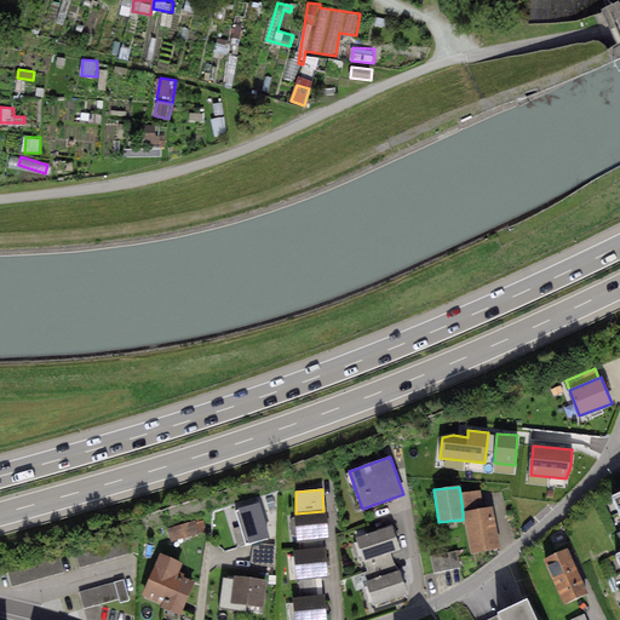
[(480,491),(460,493),(463,512),(464,512),(483,510),(480,491)]
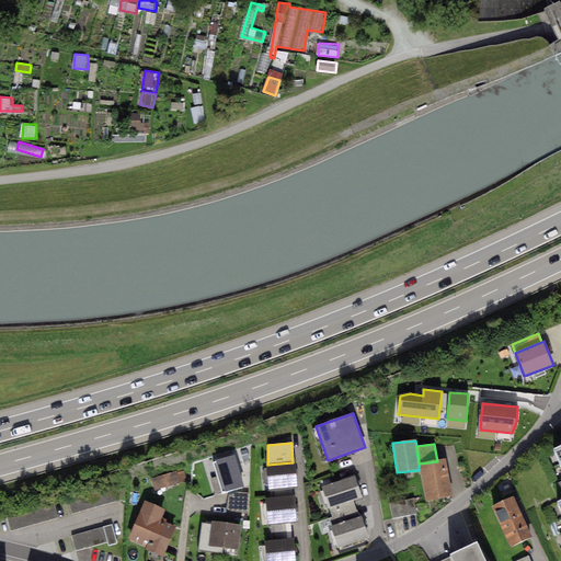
[(235,454),(215,459),(224,492),(243,487),(235,454)]
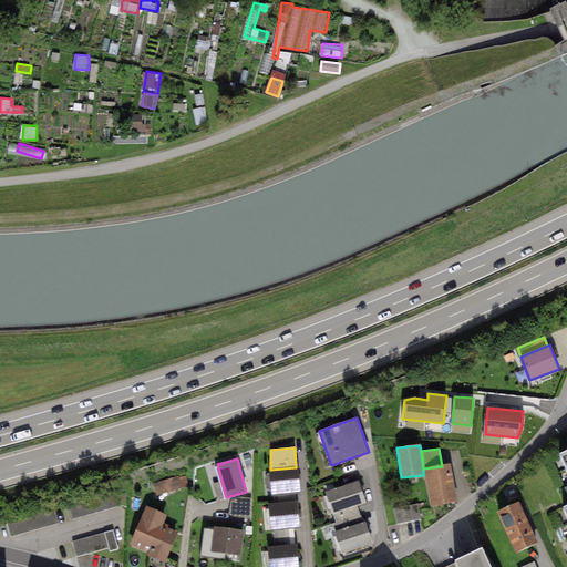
[(442,466),(424,468),(431,506),(456,502),(450,464),(442,466)]
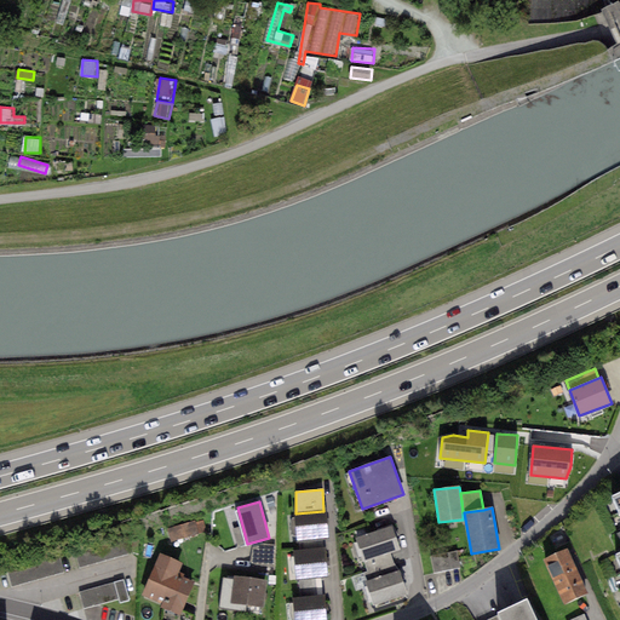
[(296,514),(293,514),(297,541),(328,539),(325,510),(323,511),(296,514)]
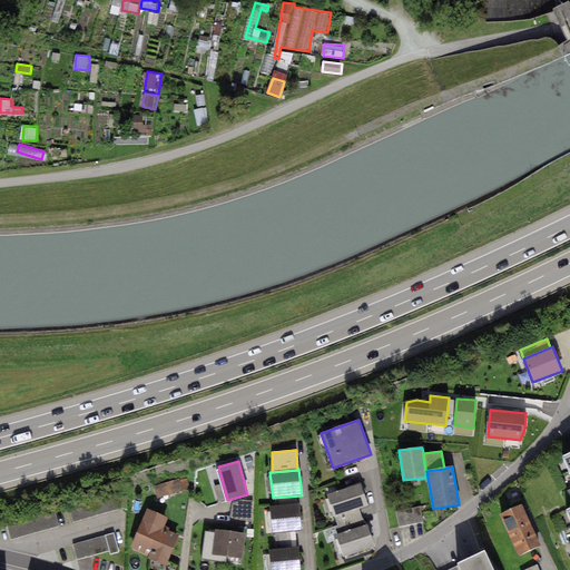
[(178,479),(153,487),(156,499),(190,489),(187,478),(179,481),(178,479)]
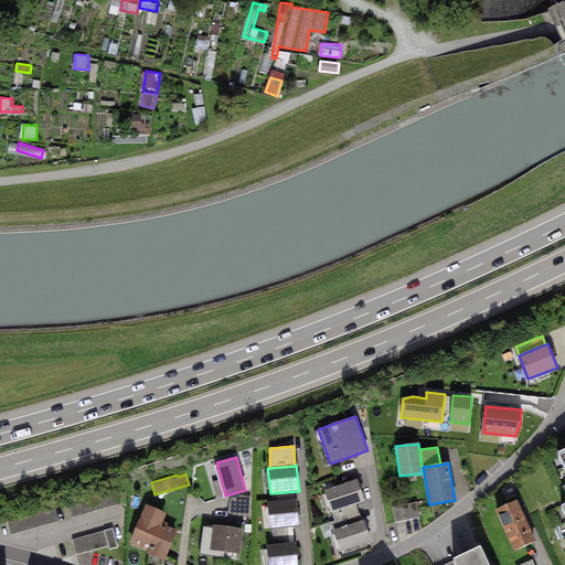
[(358,479),(323,490),(331,512),(355,503),(364,500),(358,479)]
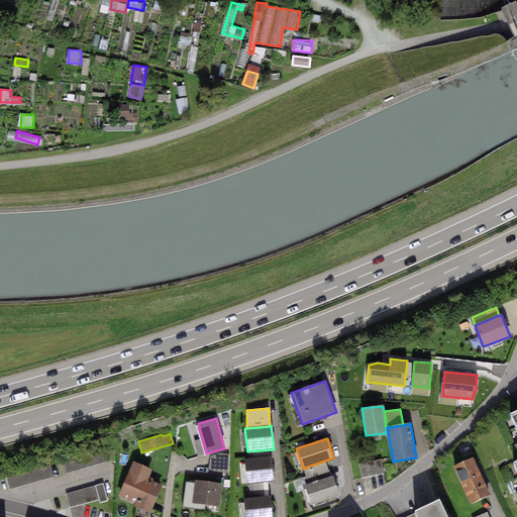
[(63,460),(67,474),(110,461),(106,447),(63,460)]
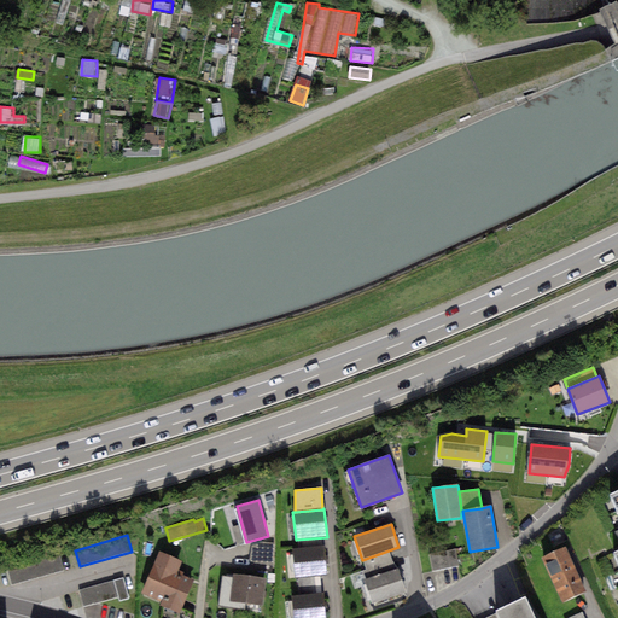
[(325,547),(293,549),(296,577),(298,577),(315,576),(327,575),(325,547)]
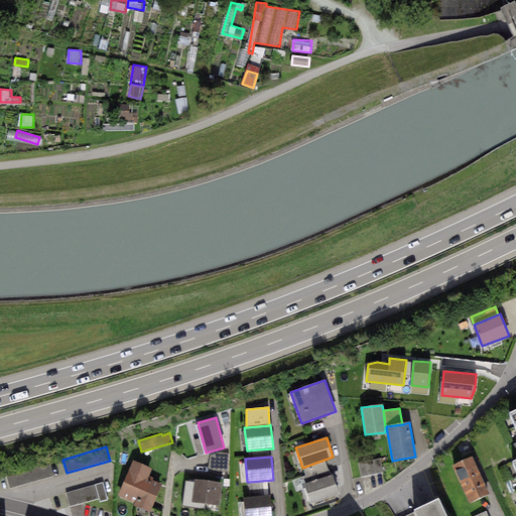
[(473,457),(453,466),(470,503),(490,494),(473,457)]
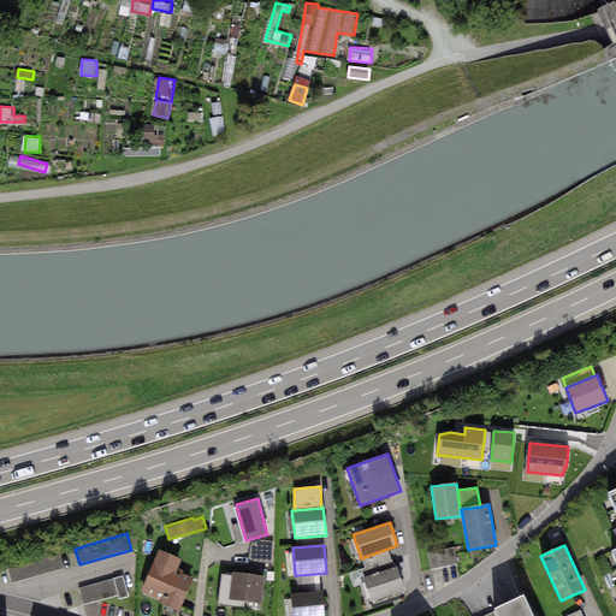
[(454,548),(427,552),(431,569),(457,564),(454,548)]
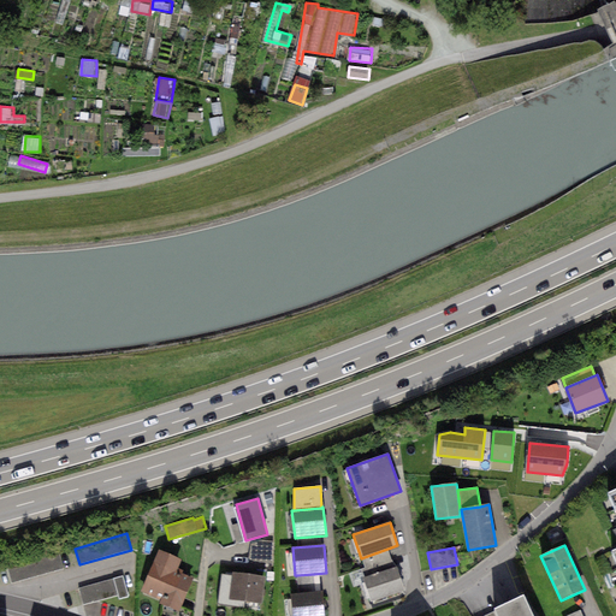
[(182,558),(159,549),(142,591),(160,599),(159,603),(160,603),(179,611),(181,606),(193,578),(182,573),(183,569),(178,568),(182,558)]
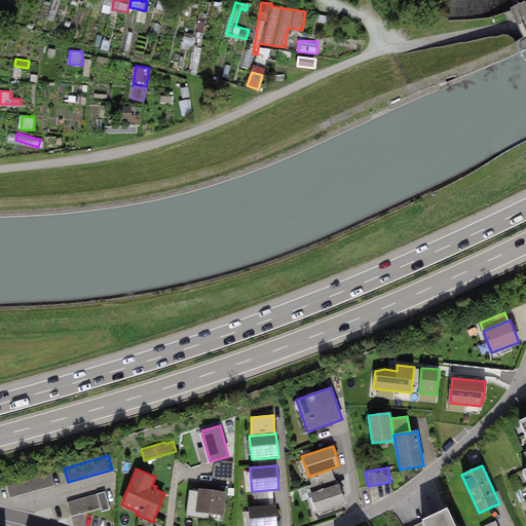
[(331,468),(308,477),(311,485),(334,478),(331,468)]
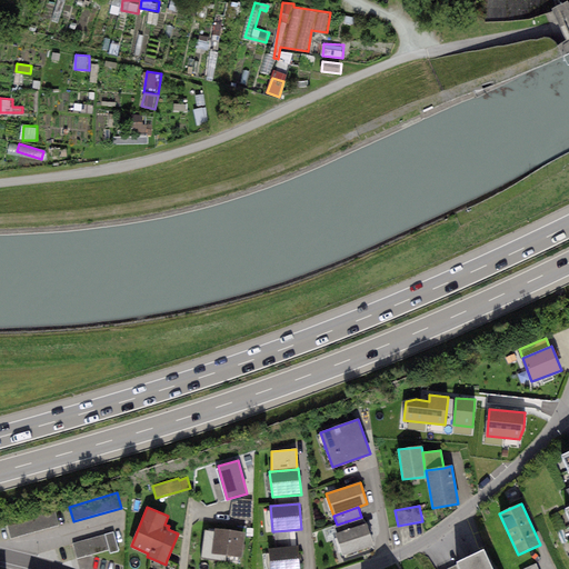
[(7,523),(10,538),(58,526),(55,511),(7,523)]
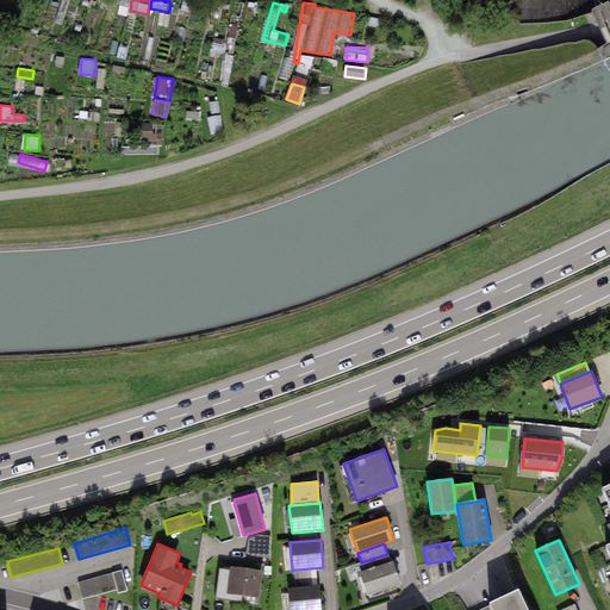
[(390,562),(387,554),(361,562),(356,564),(359,572),(390,562)]
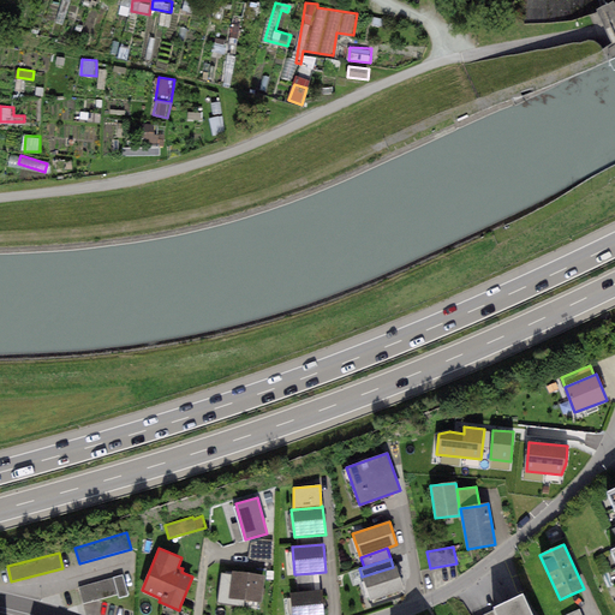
[(393,567),(362,577),(370,601),(404,590),(396,566),(393,567)]
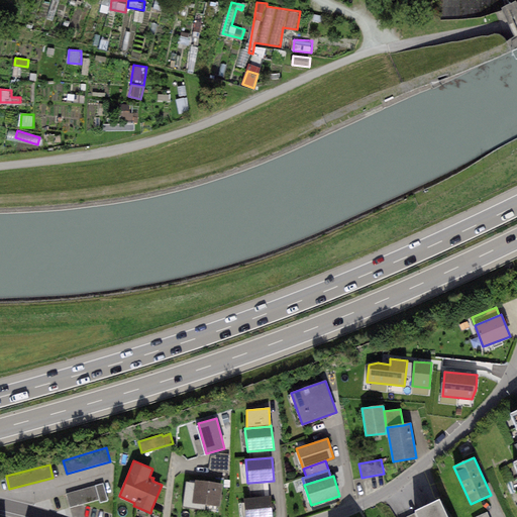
[(223,484),(195,481),(193,503),(220,506),(223,484)]
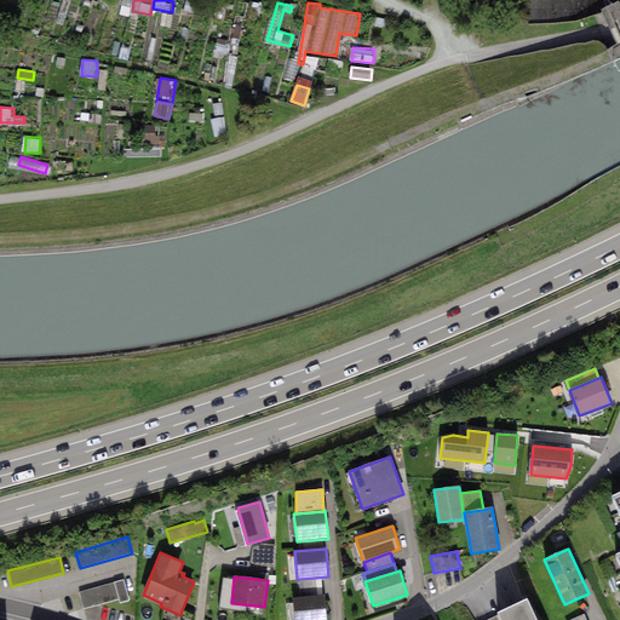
[(316,578),(299,579),(300,598),(317,597),(316,578)]
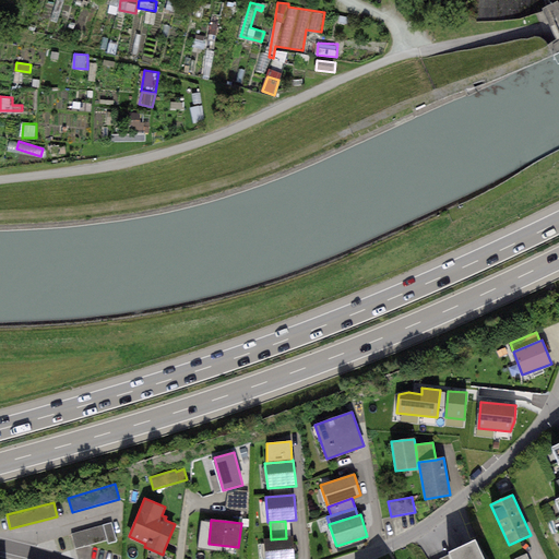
[(111,522),(71,534),(75,549),(107,540),(108,545),(117,542),(111,522)]
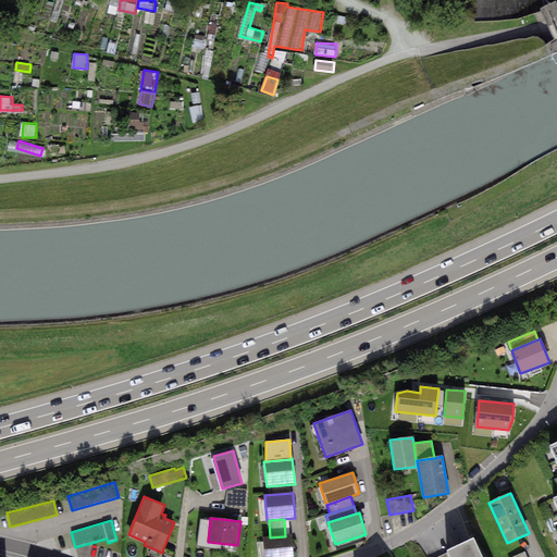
[(270,537),(263,537),(264,556),(292,556),(291,535),(285,536),(270,537)]
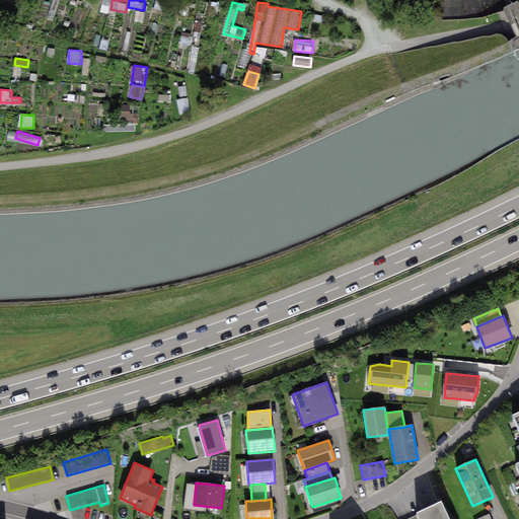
[(449,518),(441,501),(416,512),(417,515),(419,518),(449,518)]
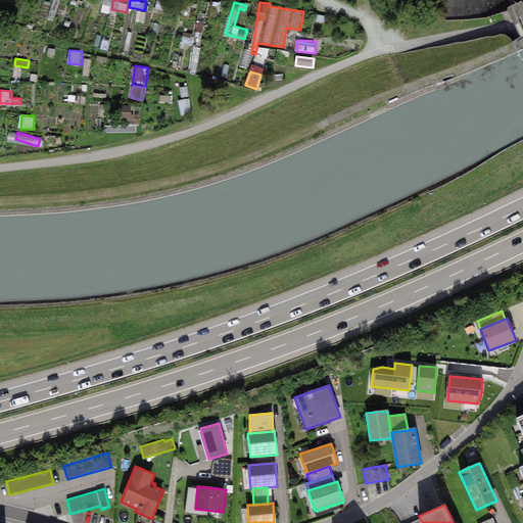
[(152,519),(136,512),(133,522),(164,522),(165,520),(153,515),(152,519)]
